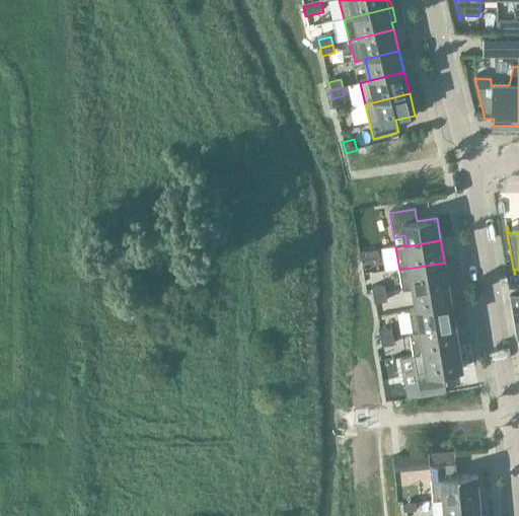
[(380,260),(378,250),(366,252),(367,262),(380,260)]
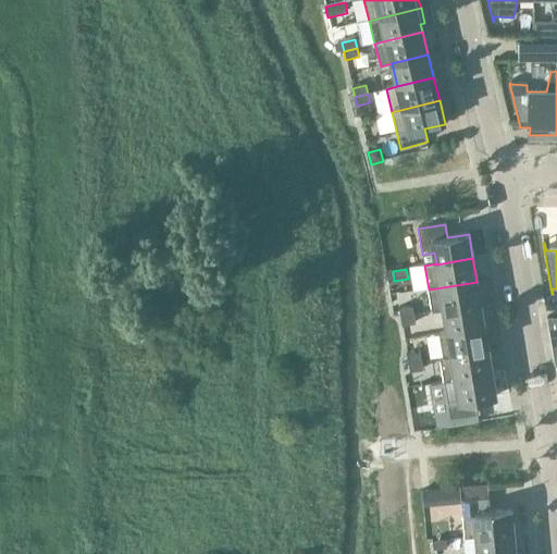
[(481,305),(477,282),(429,290),(433,314),(444,311),(444,310),(481,305)]
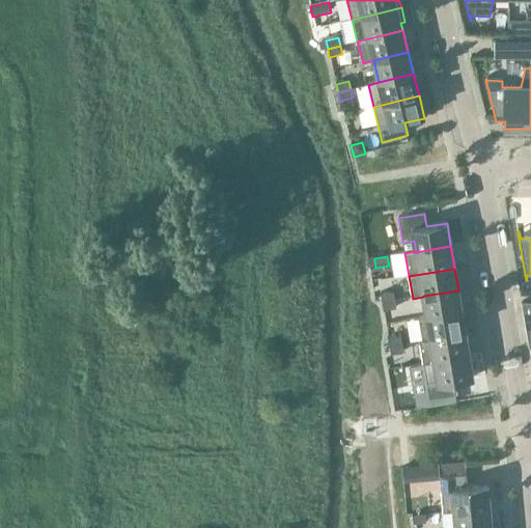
[(530,282),(518,283),(520,298),(530,297),(530,282)]
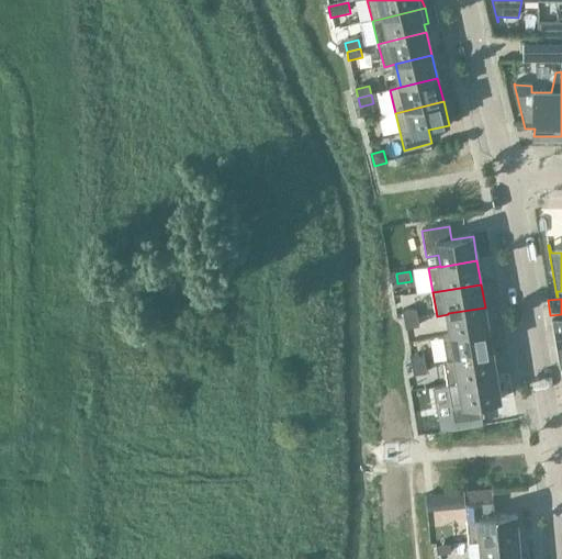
[(489,331),(485,308),(448,313),(448,314),(451,336),(452,336),(489,331)]
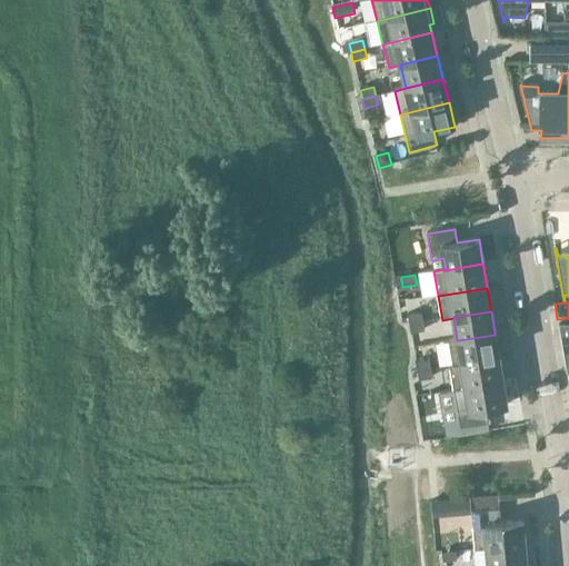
[(409,325),(422,323),(421,314),(408,316),(409,325)]
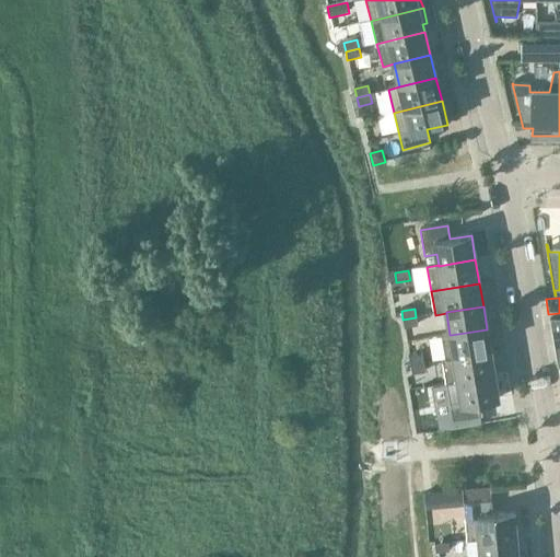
[(416,317),(403,320),(405,328),(418,326),(416,317)]
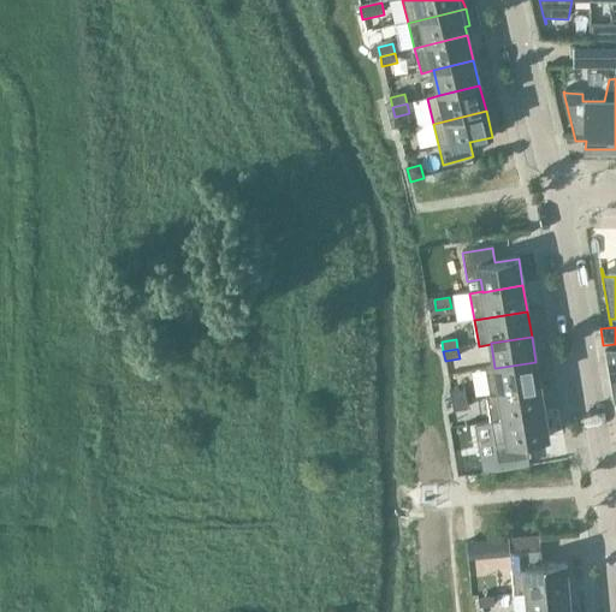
[(496,368),(495,368),(486,369),(490,394),(490,396),(540,387),(535,362),(496,368)]
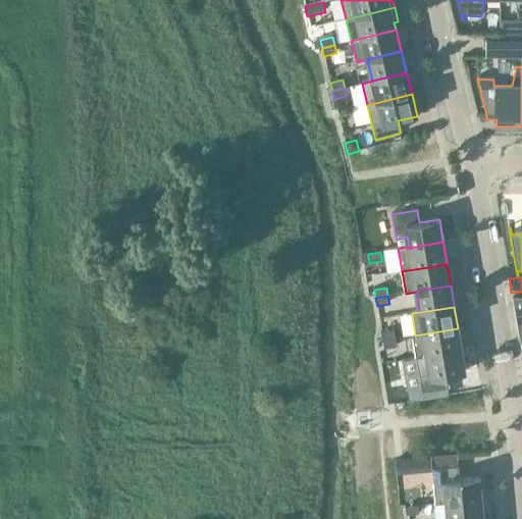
[(415,335),(415,334),(412,335),(416,358),(461,351),(458,328),(415,335)]
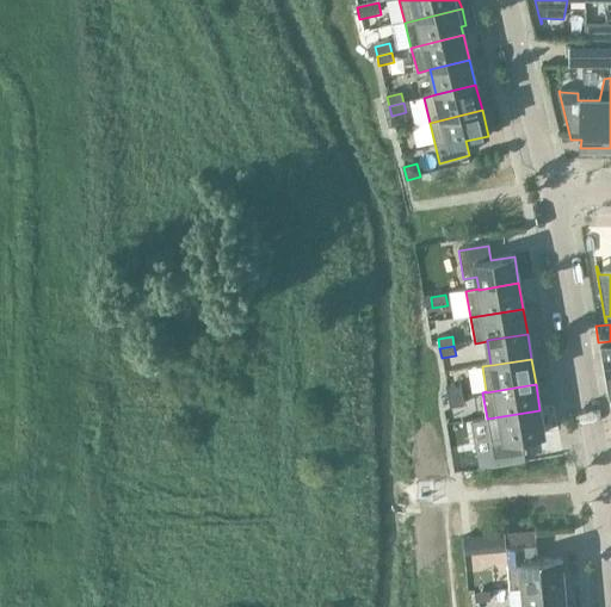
[(448,400),(463,397),(461,386),(446,390),(448,400)]
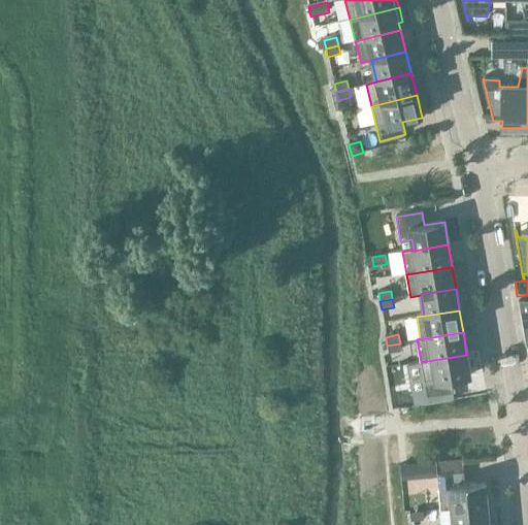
[(401,352),(400,343),(387,346),(389,354),(401,352)]
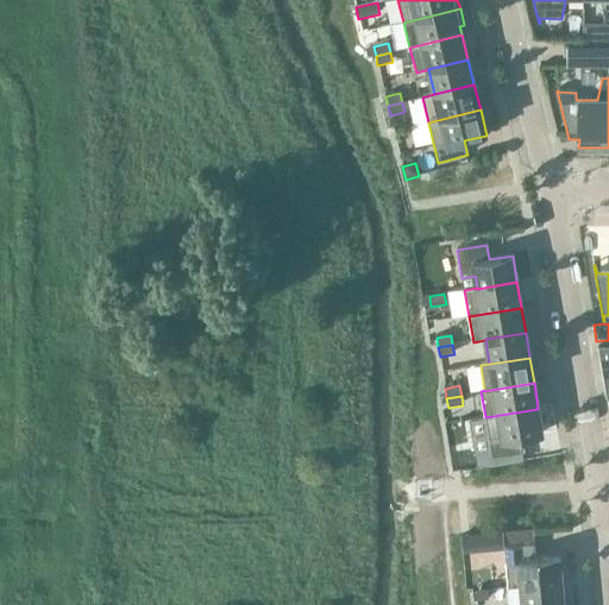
[(542,435),(538,409),(485,417),(493,458),(522,453),(520,439),(542,435)]
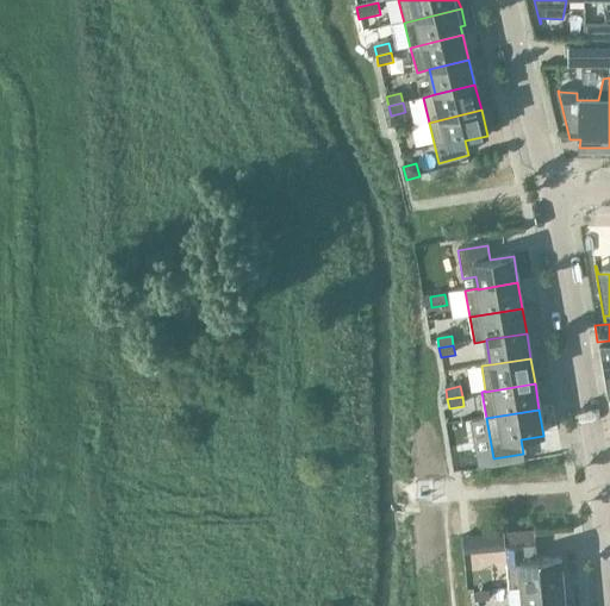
[(450,433),(485,431),(484,411),(449,413),(450,433)]
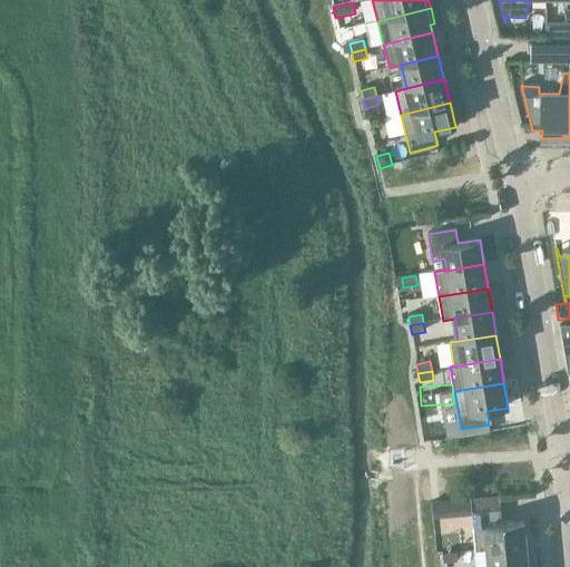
[(424,416),(425,430),(450,428),(449,413),(424,416)]
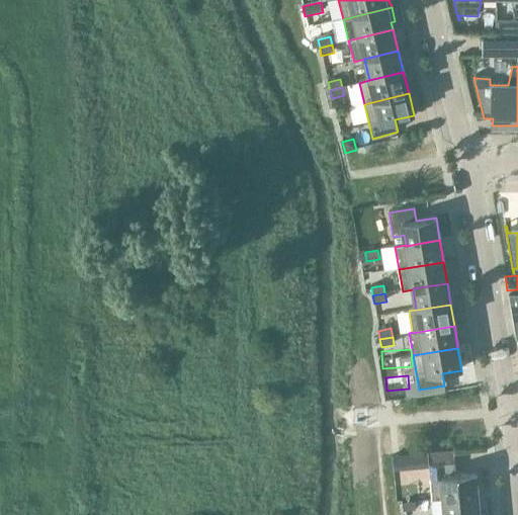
[(428,453),(429,465),(430,465),(454,463),(453,451),(428,453)]
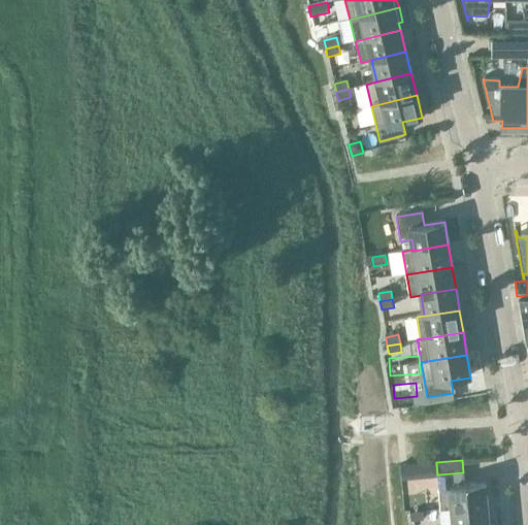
[(452,510),(487,506),(485,484),(464,485),(463,472),(438,474),(437,474),(440,511),(452,511),(452,510)]
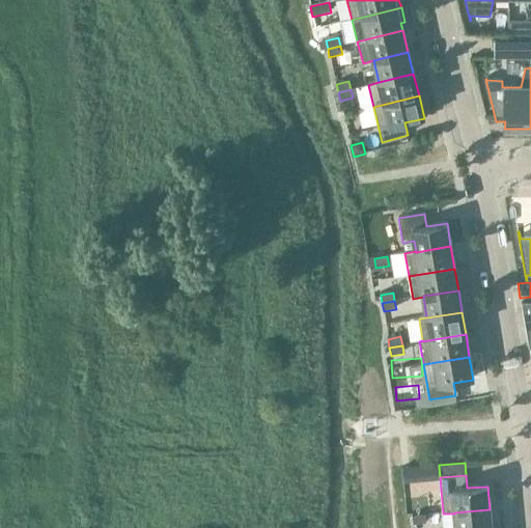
[(492,527),(490,509),(454,512),(454,513),(455,527),(492,527)]
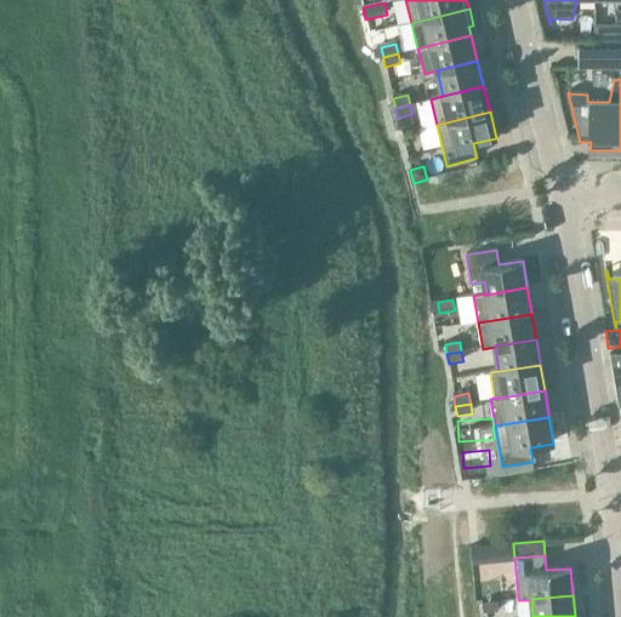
[(499,612),(497,601),(483,603),(483,613),(499,612)]
